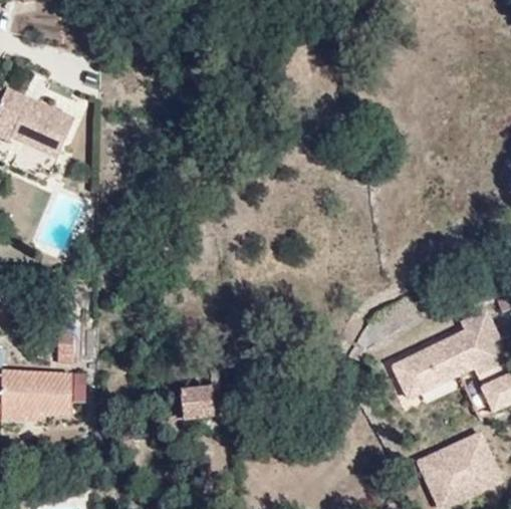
[(2,86),(0,91),(0,129),(13,136),(57,151),(70,113),(2,86)]
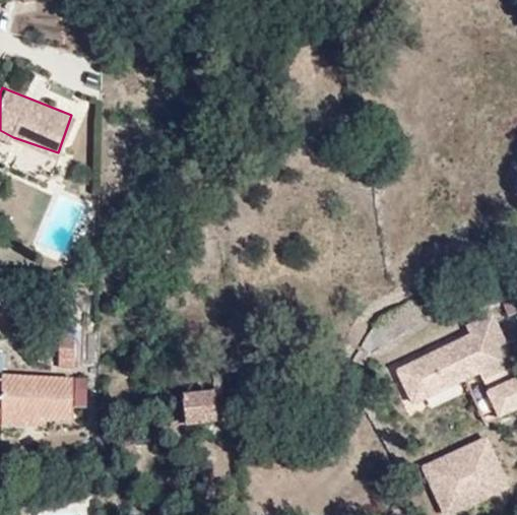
[(13,137),(0,130),(0,142),(9,146),(13,137)]
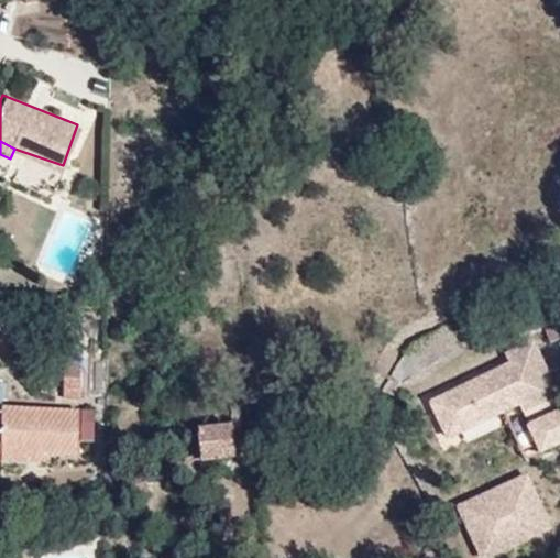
[(427,398),(443,433),(513,397),(545,452),(559,444),(559,396),(526,336),(501,350),(502,358),(427,398)]
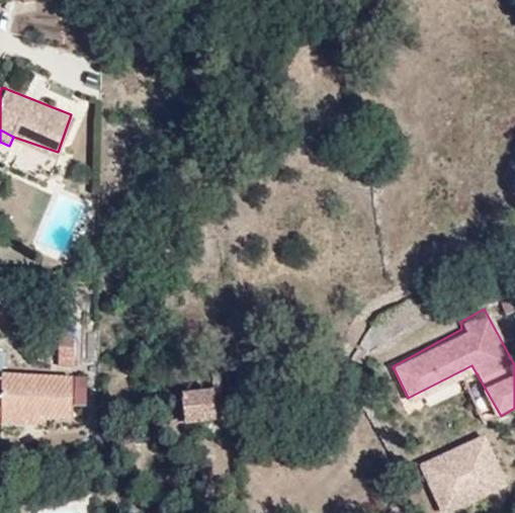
[(59,354),(74,354),(75,335),(59,334),(59,354)]
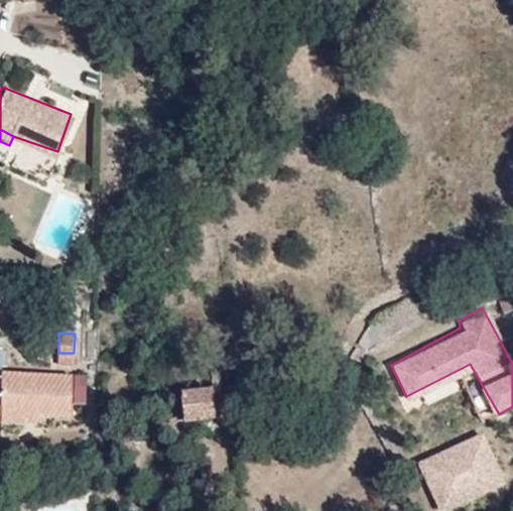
[(0,423),(1,423),(4,409),(39,412),(73,412),(72,374),(1,371),(0,391),(0,423)]
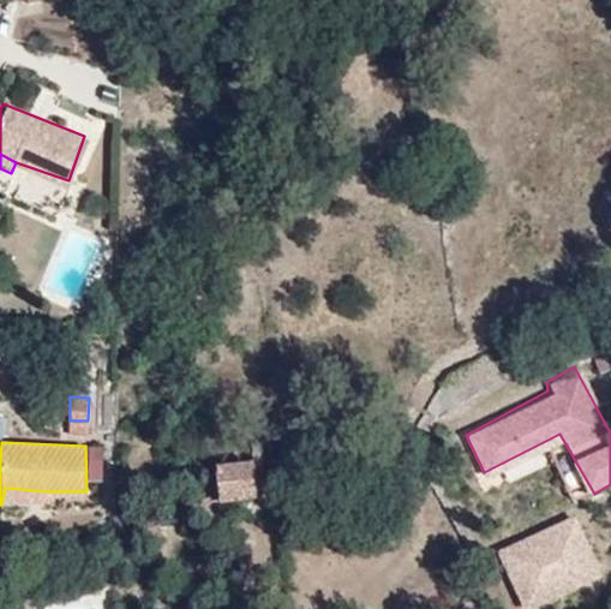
[(213,502),(247,502),(251,483),(258,483),(259,463),(215,460),(213,502)]
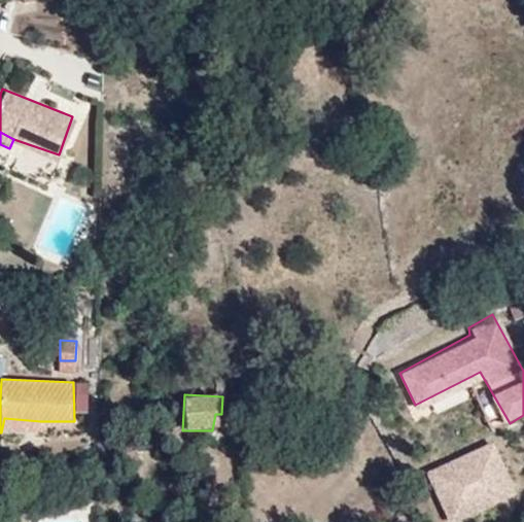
[(4,418),(1,432),(41,433),(40,421),(4,418)]
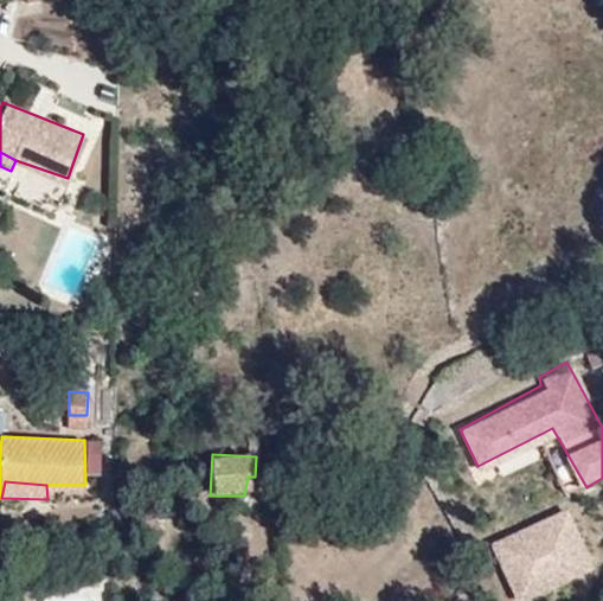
[(587,564),(562,510),(489,543),(514,598),(587,564)]
